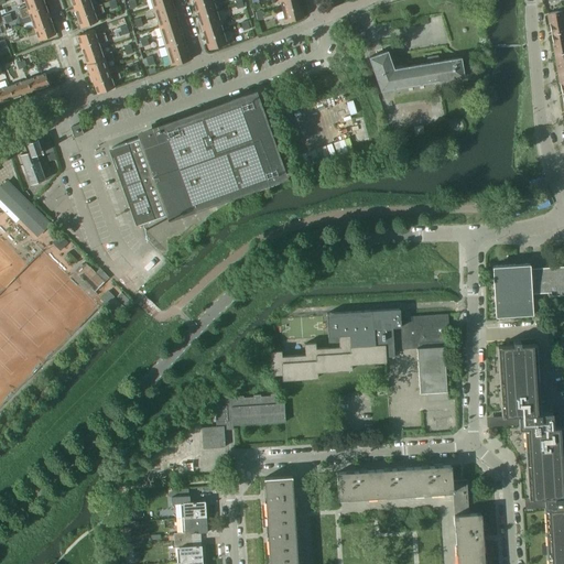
[(45,6),(43,0),(30,0),(25,2),(26,8),(19,11),(20,14),(45,6)]
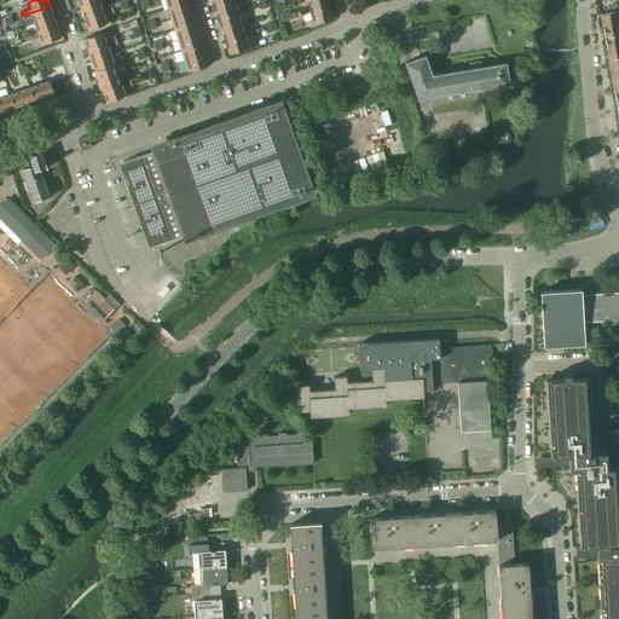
[(235,0),(214,6),(218,19),(238,12),(235,0)]
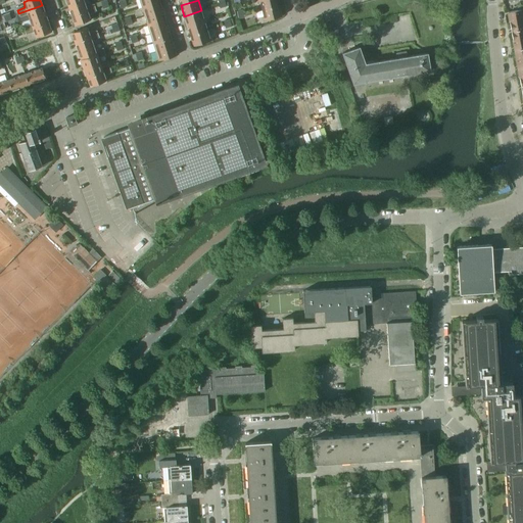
[(277,0),(258,0),(262,10),(279,6),(277,0)]
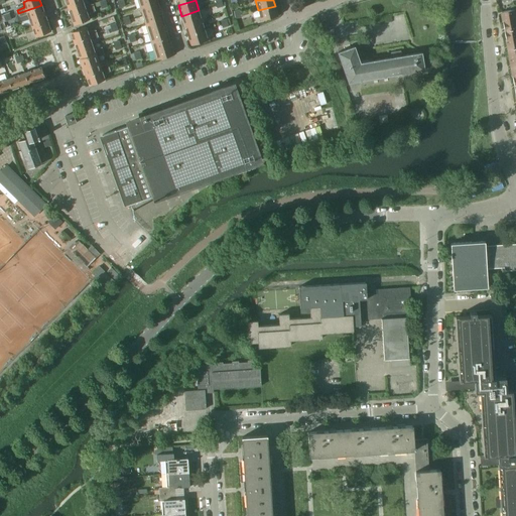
[(83,1),(68,7),(71,15),(94,7),(93,4),(85,7),(83,1)]
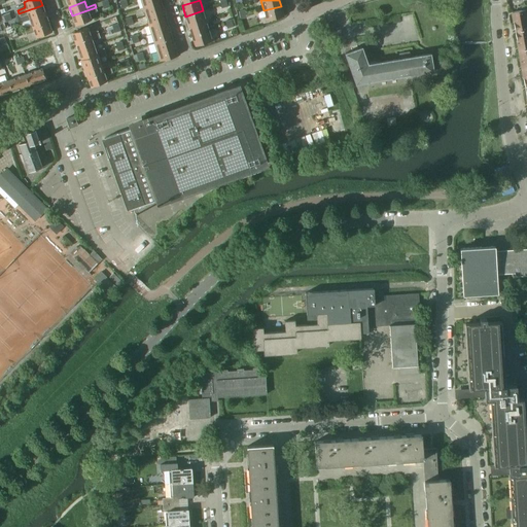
[(161,2),(143,7),(146,15),(164,10),(161,2)]
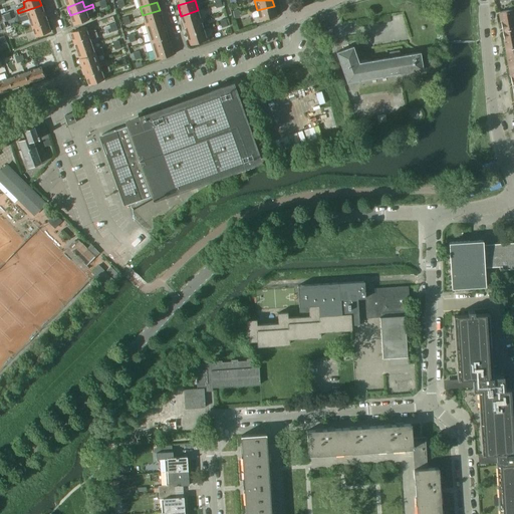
[(44,14),(41,5),(18,13),(19,16),(27,14),(29,19),(44,14)]
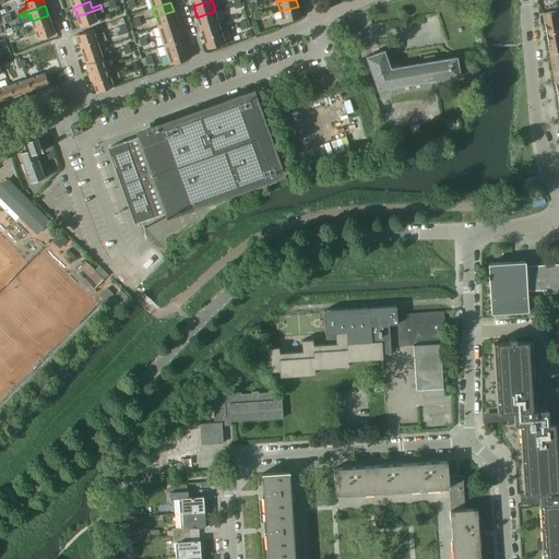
[(298,7),(280,11),(282,22),(300,18),(298,7)]
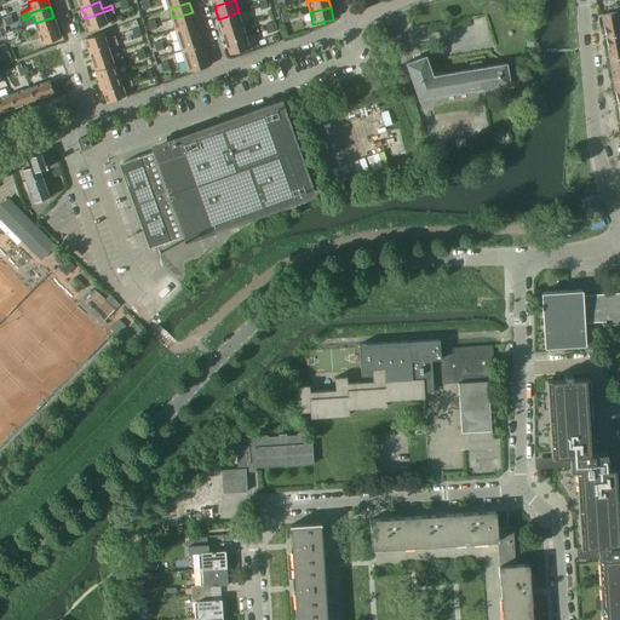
[(113,9),(85,18),(89,30),(107,23),(104,17),(114,13),(113,9)]
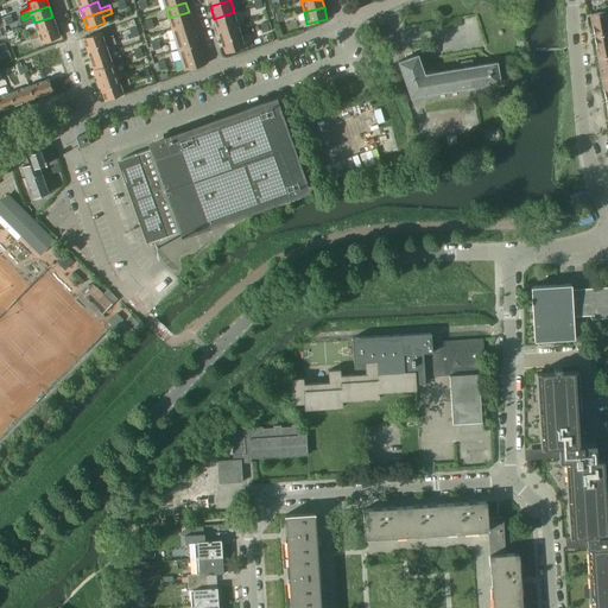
[(607,11),(605,12),(601,12),(590,14),(591,25),(607,23),(606,18),(607,17),(607,11)]
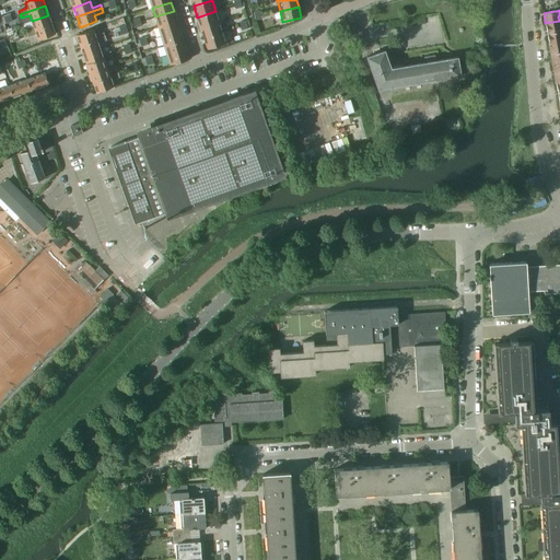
[(174,11),(155,16),(158,26),(177,21),(174,11)]
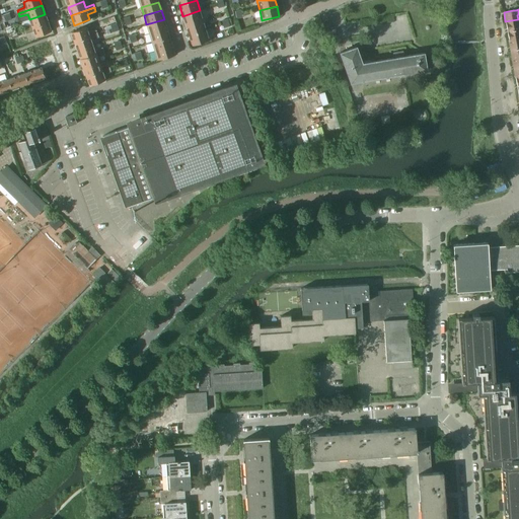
[(200,10),(182,16),(186,25),(203,20),(200,10)]
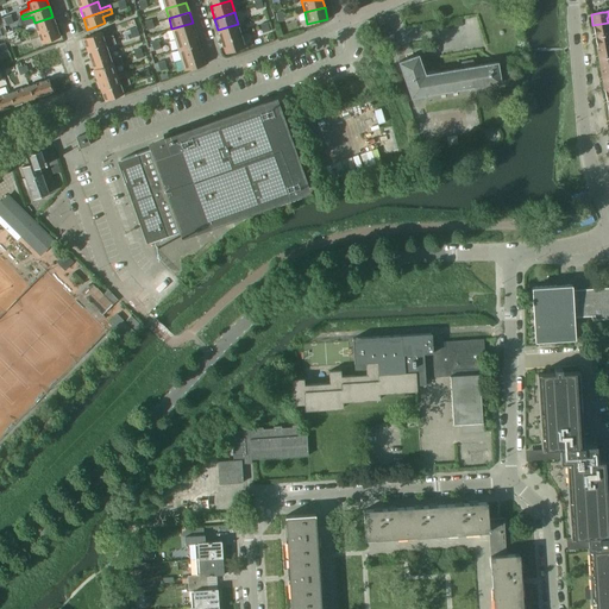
[(52,17),(35,23),(36,29),(27,32),(29,36),(56,26),(52,17)]
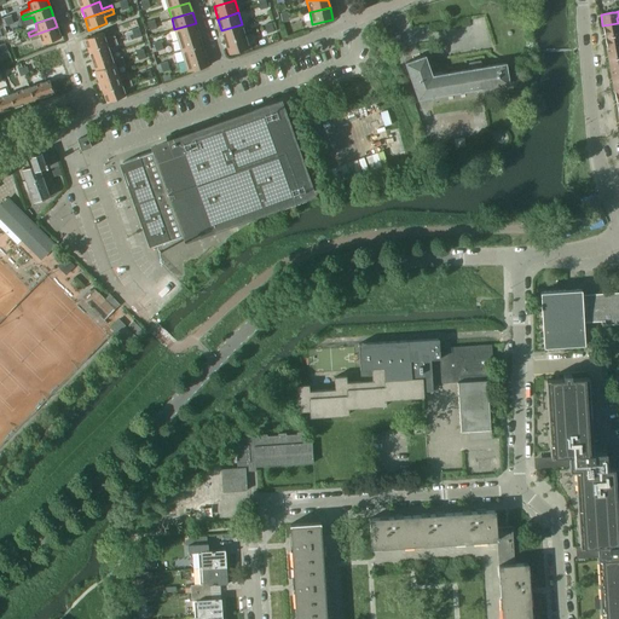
[(140,32),(138,28),(136,19),(128,22),(133,34),(140,32)]
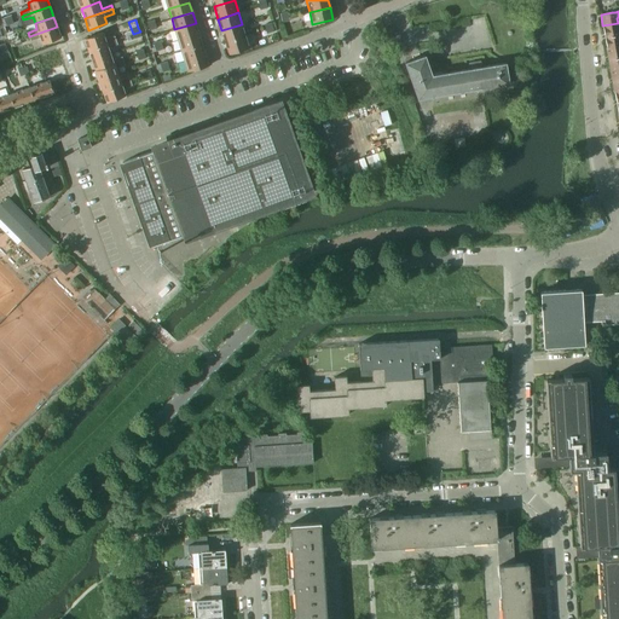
[(196,23),(174,29),(178,40),(198,33),(196,23)]
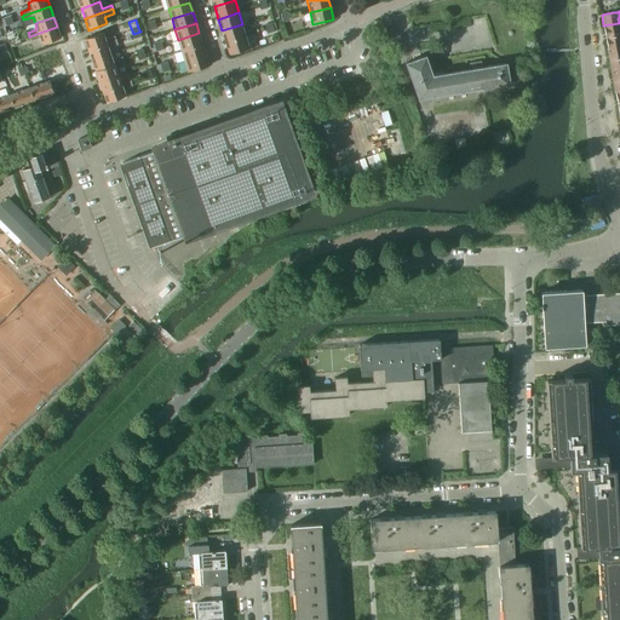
[(391,23),(384,26),(391,46),(403,41),(401,34),(395,36),(391,23)]
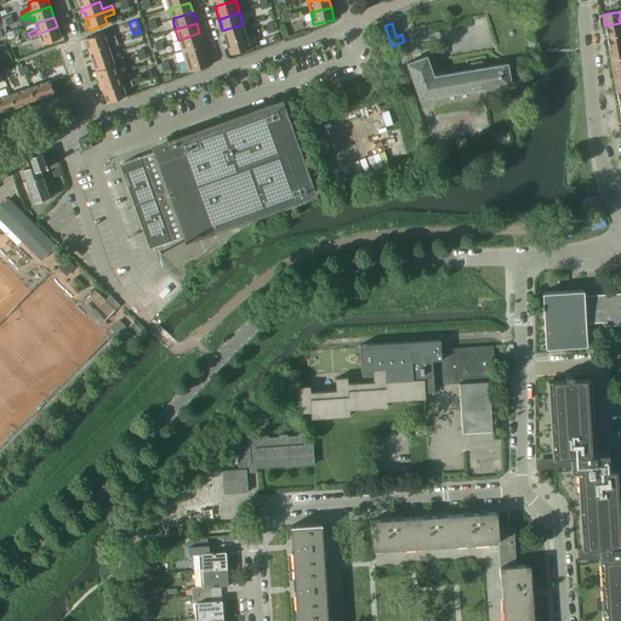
[(620,23),(604,26),(607,36),(620,34),(620,28),(620,29),(620,23)]
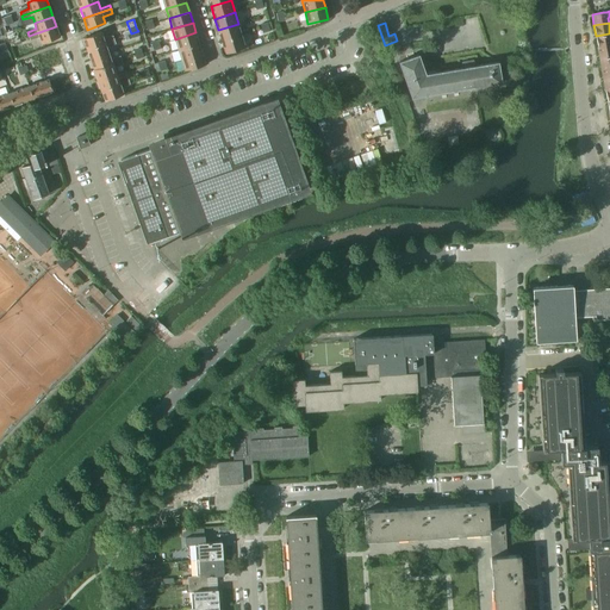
[(238,24),(218,30),(222,42),(242,36),(238,24)]
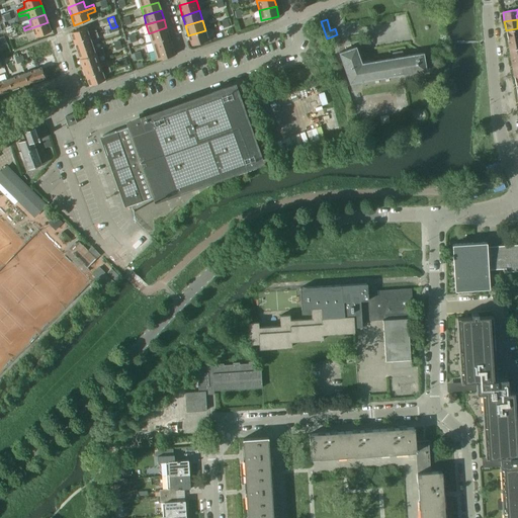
[(48,22),(24,30),(25,34),(33,31),(35,36),(51,31),(48,22)]
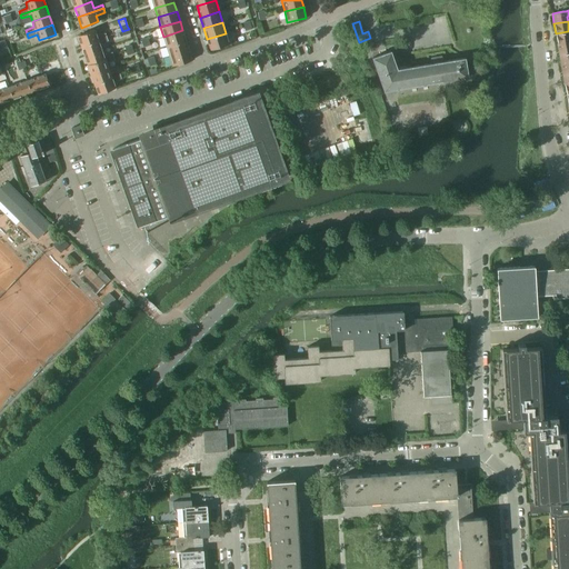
[(18,37),(17,32),(15,27),(6,30),(9,40),(18,37)]
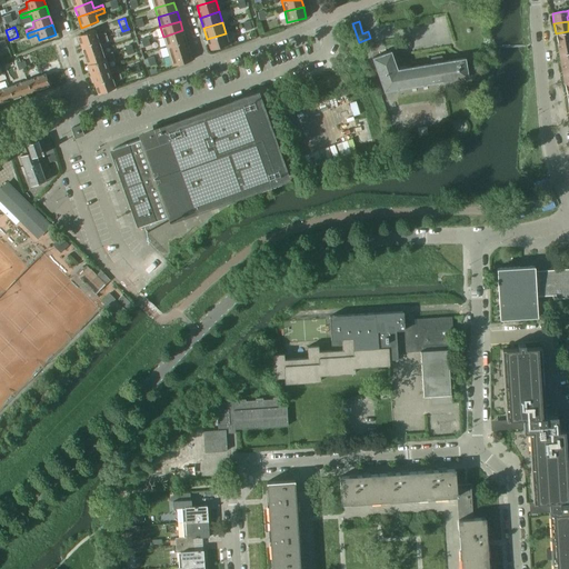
[(78,36),(81,46),(107,37),(106,33),(97,36),(95,30),(78,36)]
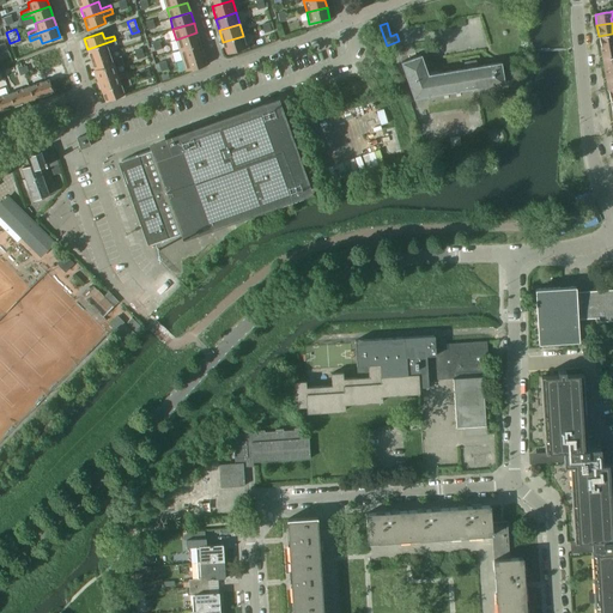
[(196,32),(176,40),(180,49),(200,43),(196,32)]
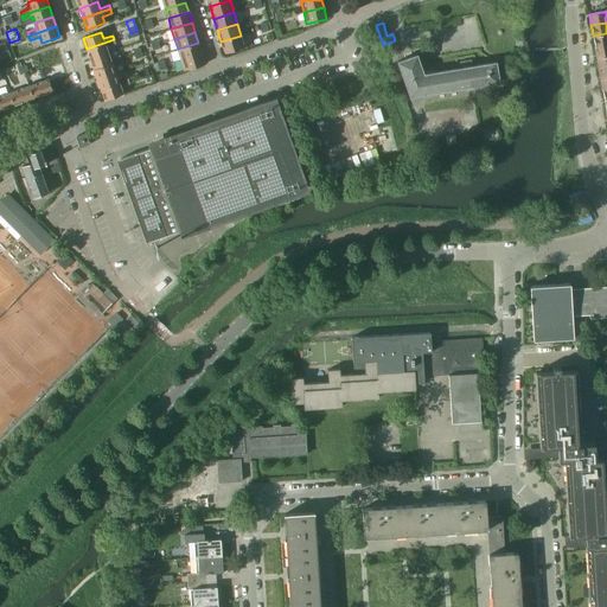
[(606,33),(593,36),(595,46),(606,44),(606,33)]
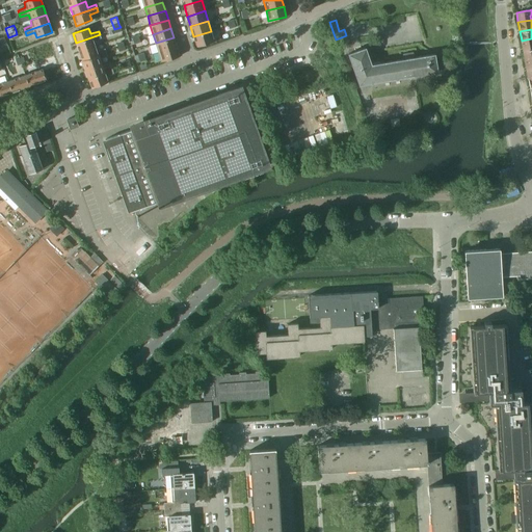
[(211,31),(193,36),(196,47),(214,42),(211,31)]
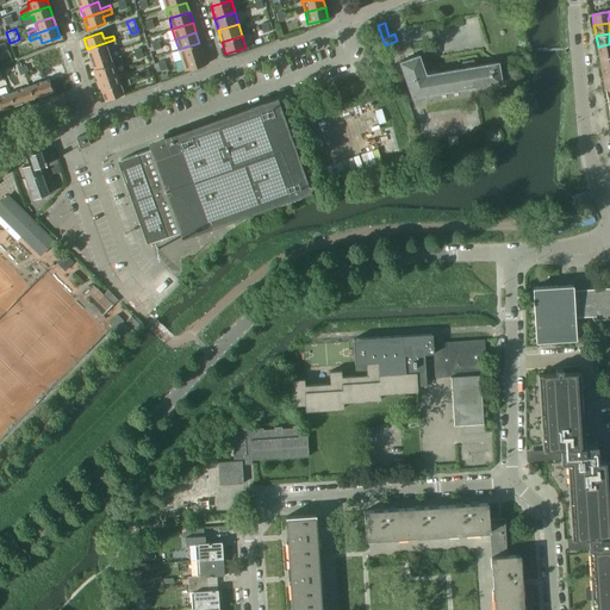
[(114,39),(87,49),(91,58),(109,53),(106,47),(116,44),(114,39)]
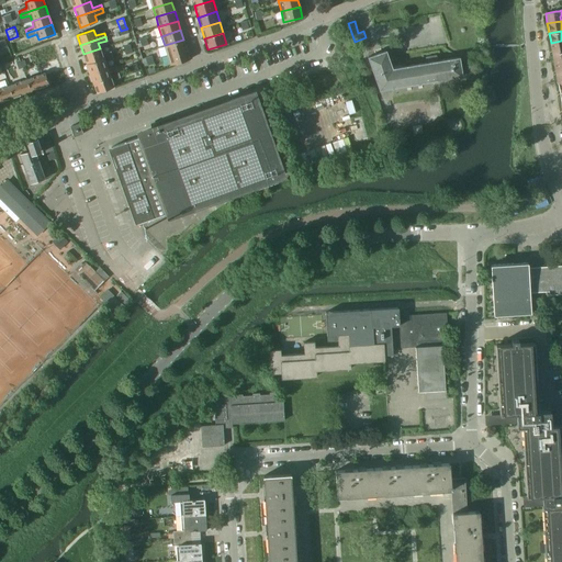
[(183,40),(165,45),(167,55),(187,49),(183,40)]
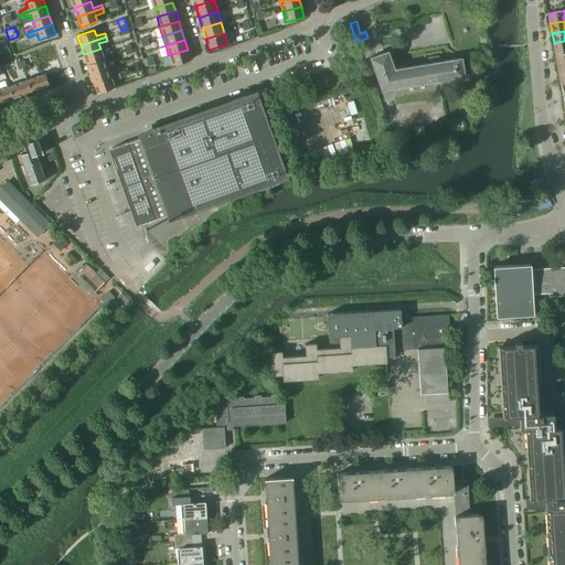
[(564,41),(554,43),(555,54),(564,52),(564,41)]
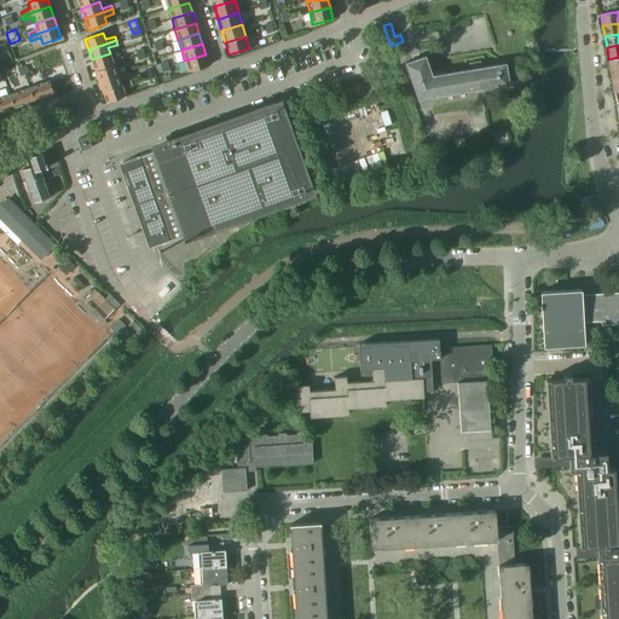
[(110,53),(92,59),(96,70),(123,61),(122,57),(113,59),(110,53)]
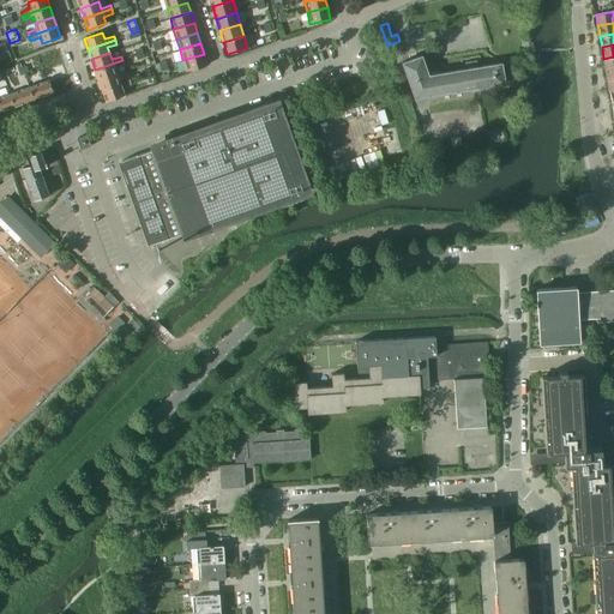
[(204,54),(182,60),(186,71),(208,65),(204,54)]
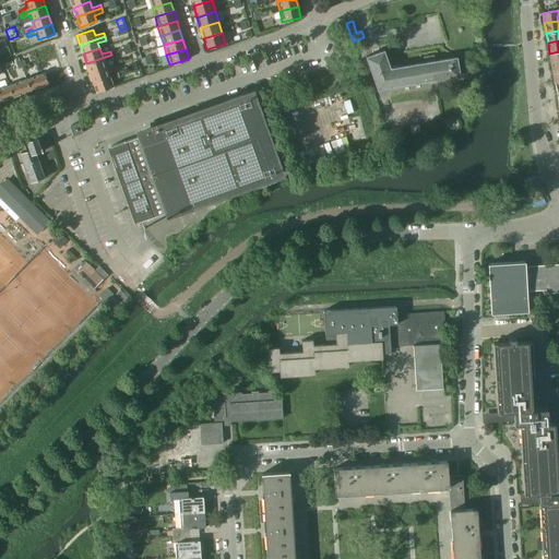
[(383,50),(372,55),(366,57),(371,72),(378,90),(436,80),(460,76),(456,57),(432,61),(431,57),(426,58),(426,62),(390,68),(383,50)]
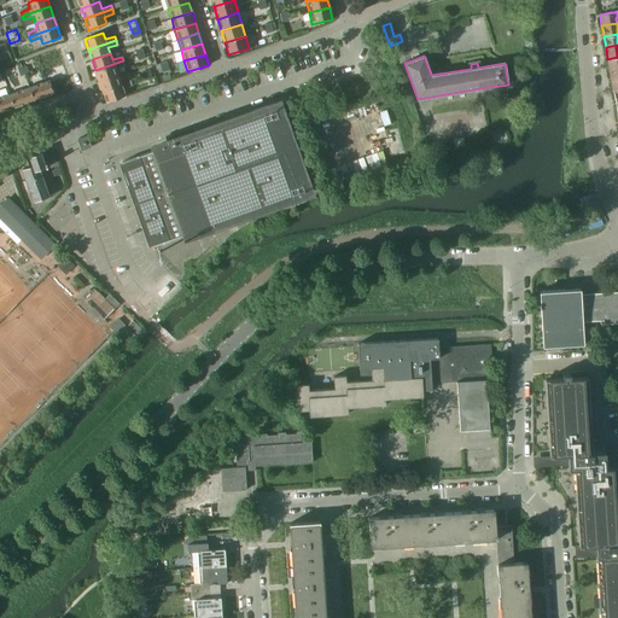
[(617,57),(607,59),(610,70),(617,68),(617,57)]
